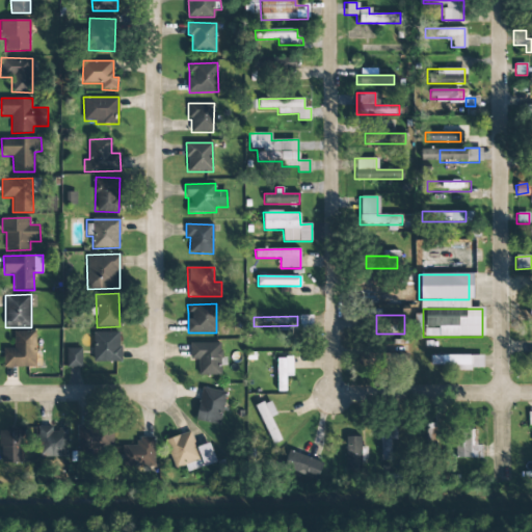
[(313,327),(312,316),(298,316),(298,327),(313,327)]
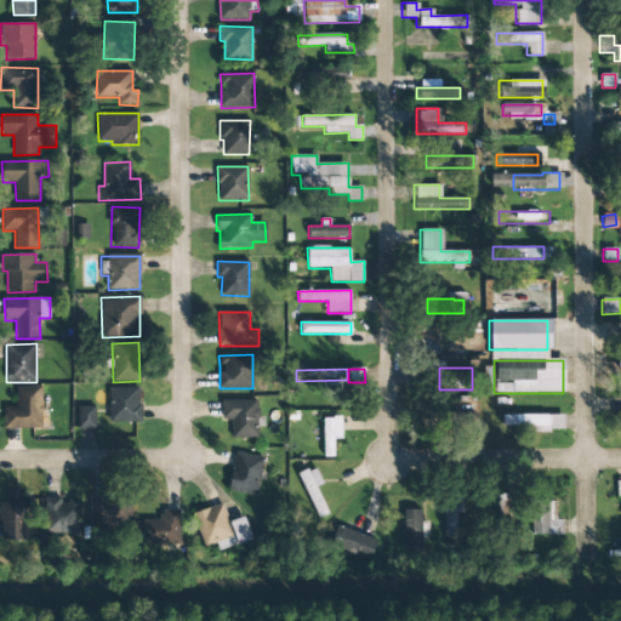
[(4,406),(4,429),(41,428),(40,387),(16,387),(16,406),(4,406)]
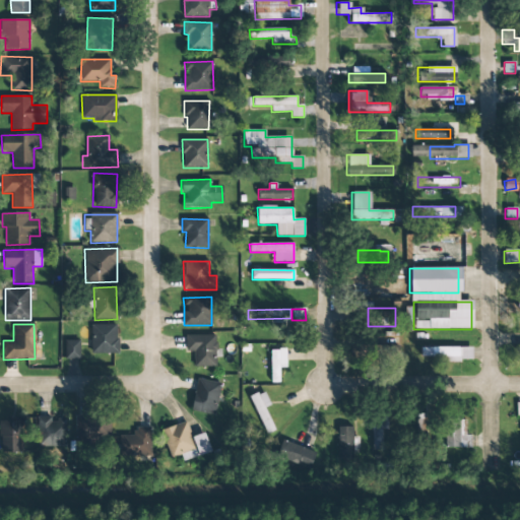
[(91,354),(118,353),(118,324),(90,325),(91,354)]
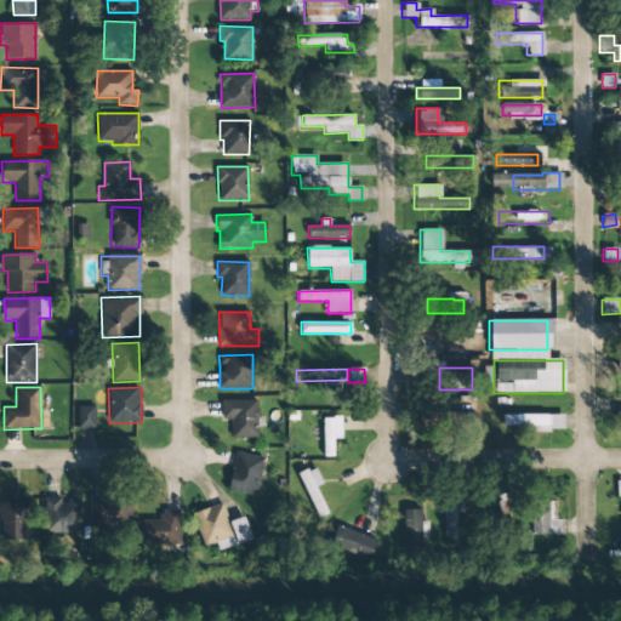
[(476,411),(476,394),(443,394),(443,411),(476,411)]
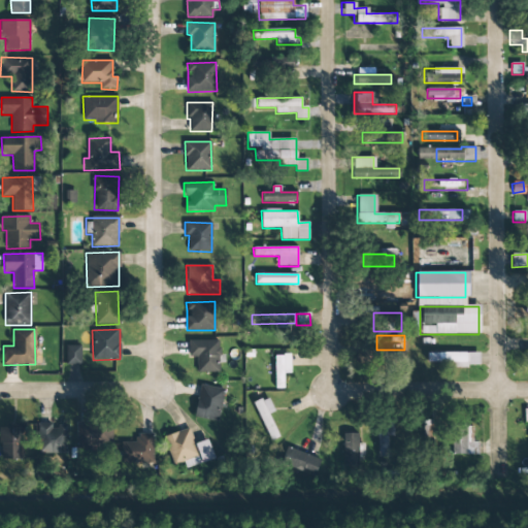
[(197,372),(220,372),(219,340),(189,340),(189,357),(196,357),(197,372)]
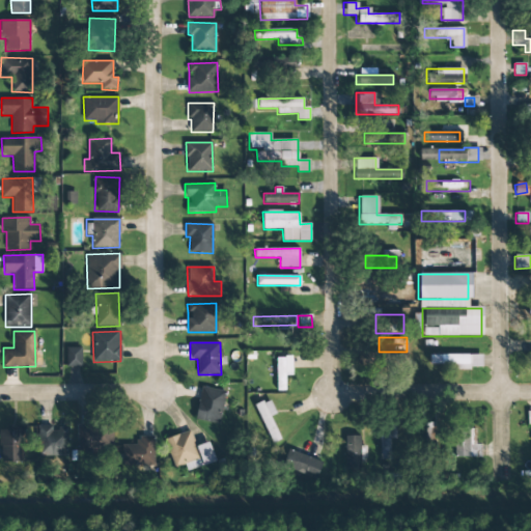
[(81,347),(65,348),(66,367),(81,367),(81,347)]
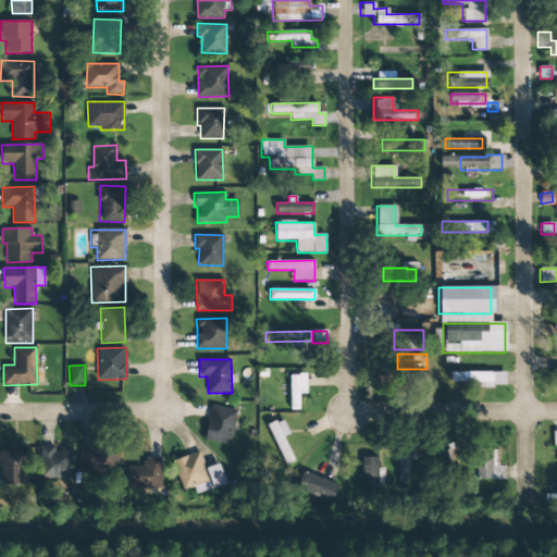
[(506,383),(506,371),(452,371),(452,383),(506,383)]
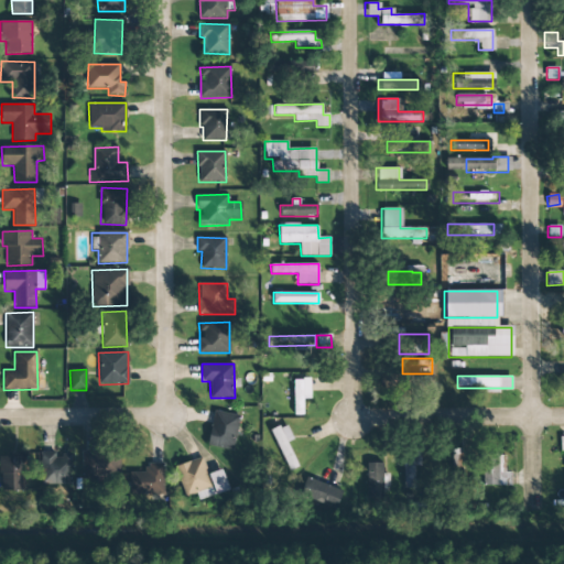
[(294,379),(294,415),(303,415),(303,399),(311,399),(311,379),(294,379)]
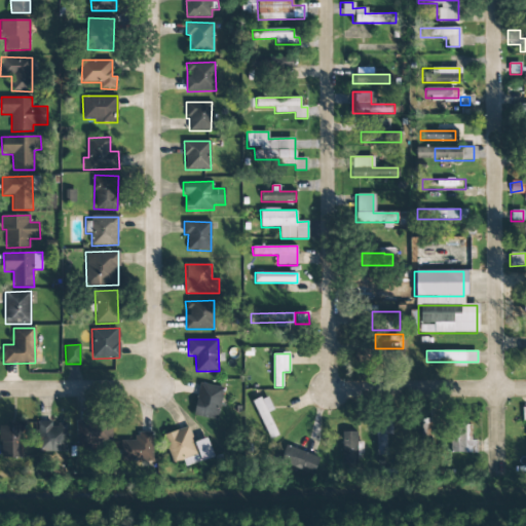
[(224,388),(200,383),(193,415),(217,420),(224,388)]
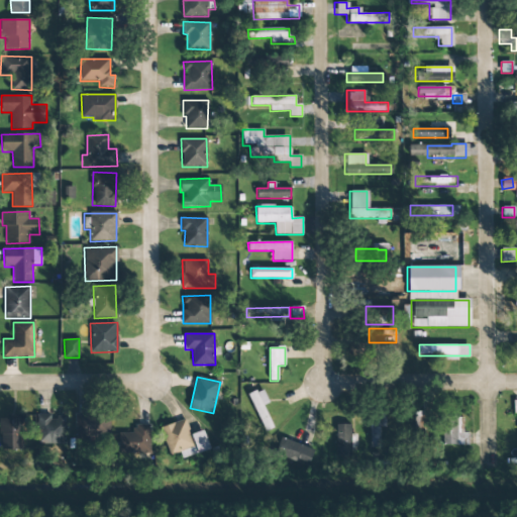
[(248,395),(264,428),(271,424),(262,406),(269,403),(263,389),(248,395)]
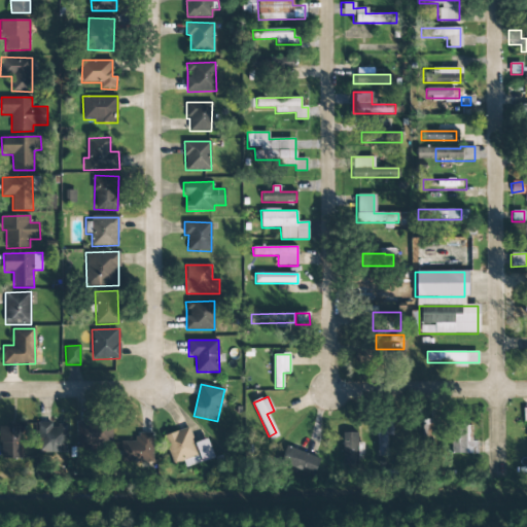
[(432,418),(421,418),(421,457),(432,457),(432,418)]
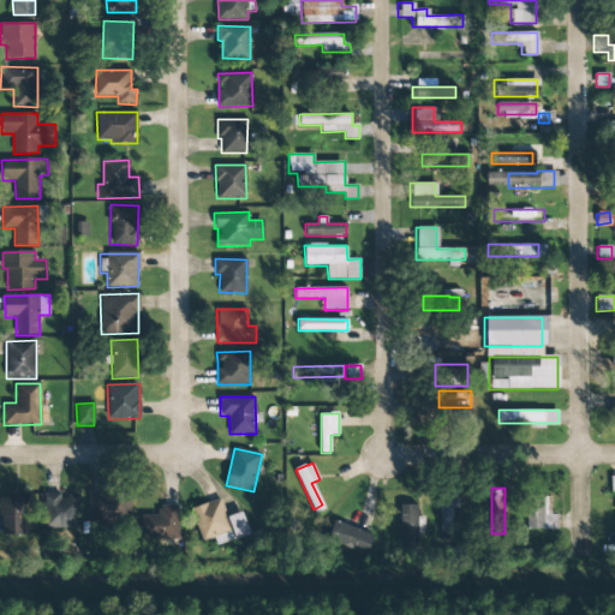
[(452,489),(439,489),(439,532),(452,532),(452,489)]
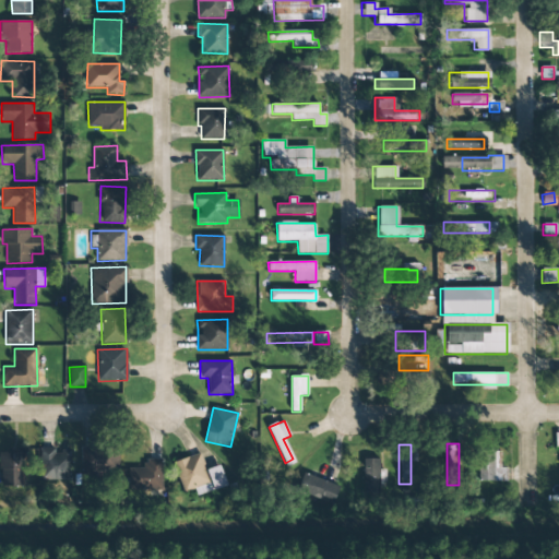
[(478,480),(507,480),(507,466),(498,466),(498,447),(478,447),(478,480)]
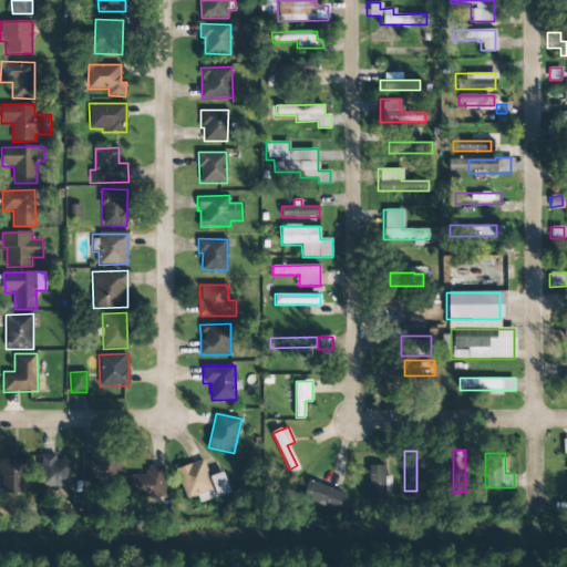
[(57,454),(40,455),(41,487),(72,487),(71,457),(57,457),(57,454)]
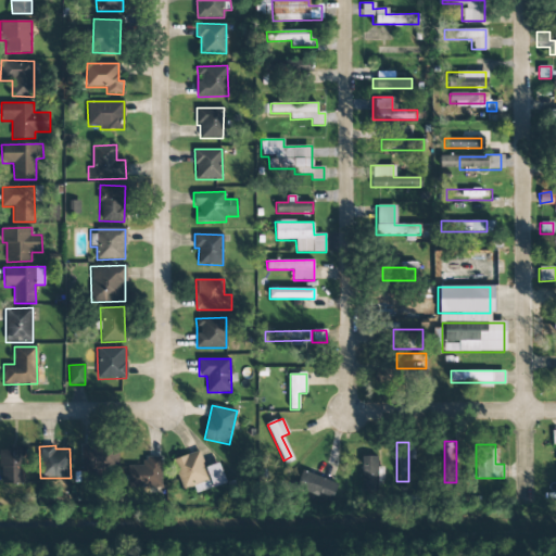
[(80,445),(80,470),(111,470),(111,445),(80,445)]
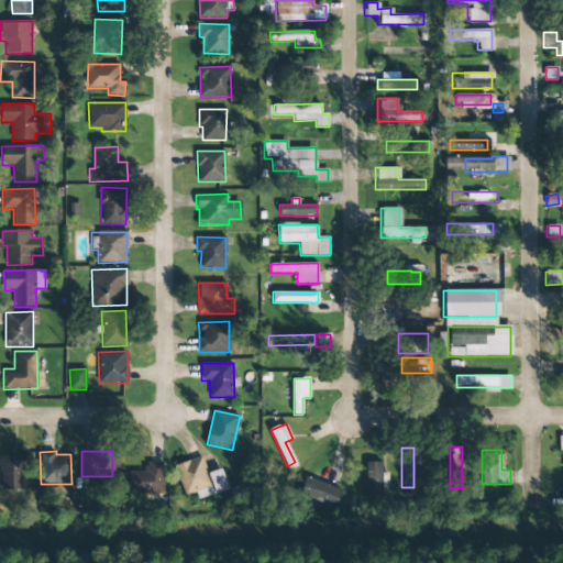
[(0,489),(23,490),(24,453),(0,453),(0,470),(0,489)]
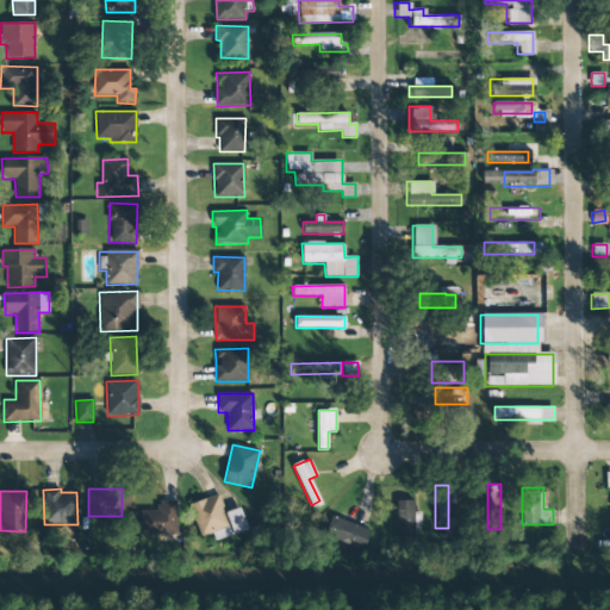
[(215,541),(248,530),(241,508),(225,514),(218,495),(188,505),(200,537),(212,534),(215,541)]
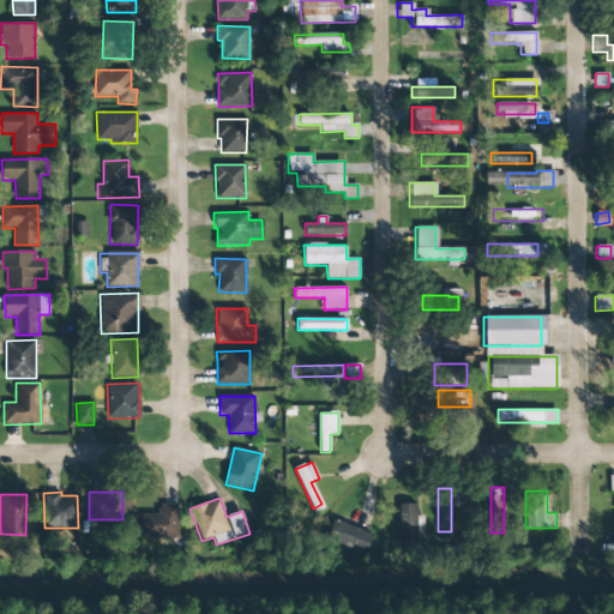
[(416,542),(416,503),(398,503),(398,542),(416,542)]
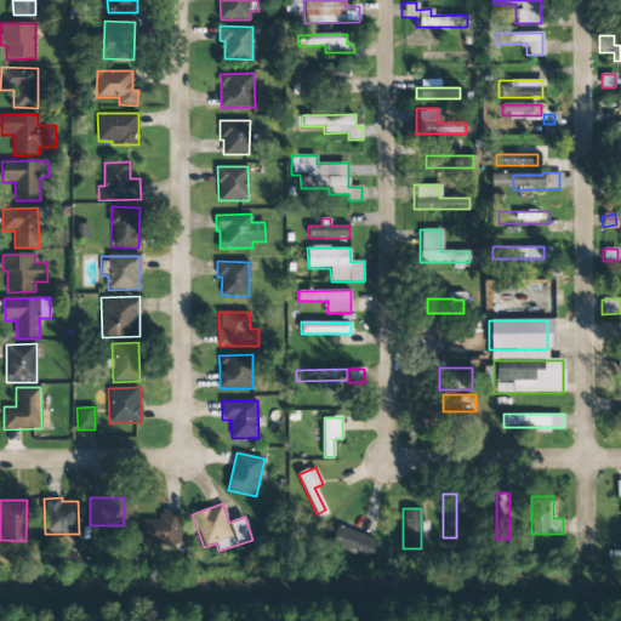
[(180,511),(161,511),(163,520),(142,520),(143,545),(181,543),(180,511)]
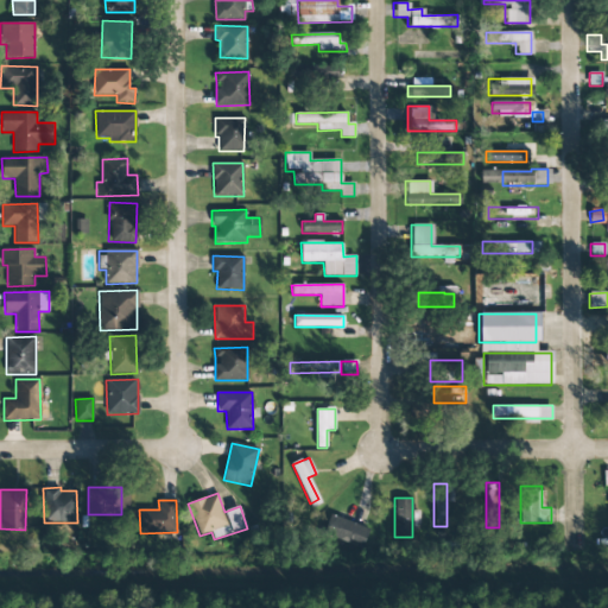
[(368,530),(328,513),(320,532),(361,549),(368,530)]
